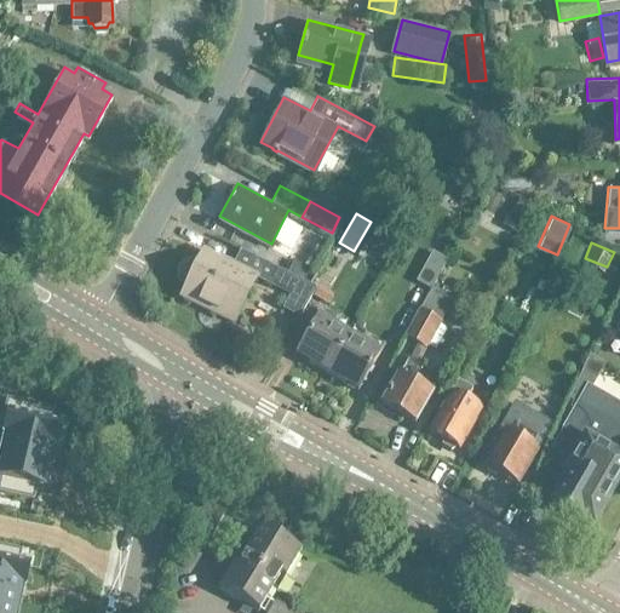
[(240,246),(233,261),(204,247),(182,292),(234,318),(256,274),(269,280),(277,264),(240,246)]
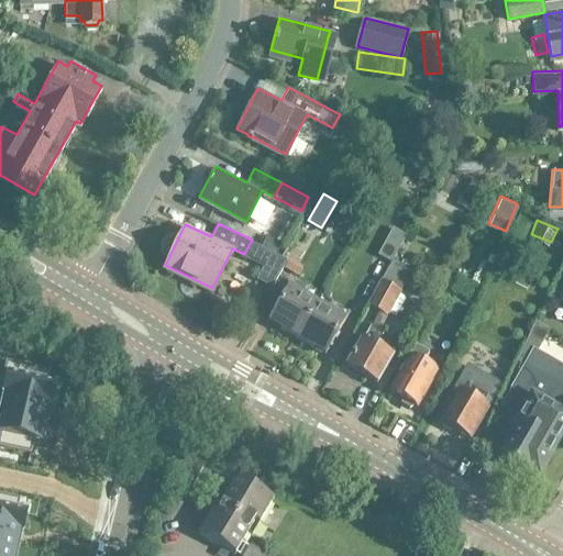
[(389,260),(390,258),(406,231),(394,224),(377,254),(389,260)]
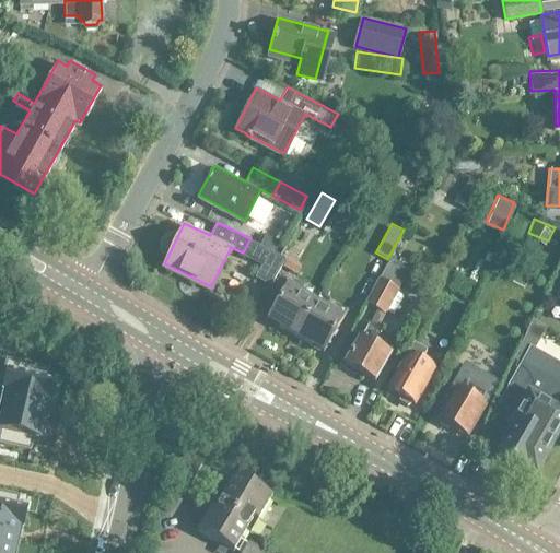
[(258,242),(273,249),(279,237),(265,230),(258,242)]
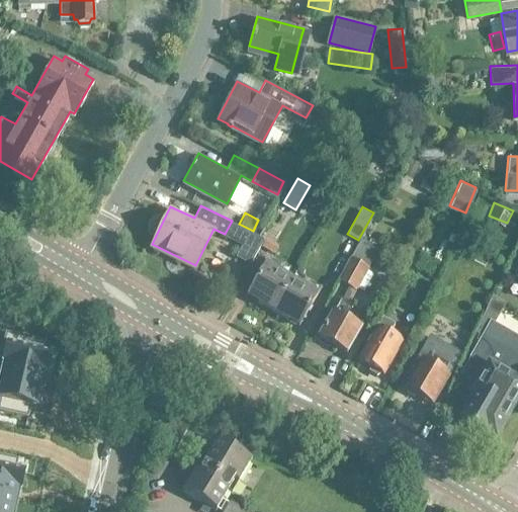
[(249,230),(242,243),(235,255),(249,262),(263,237),(249,230)]
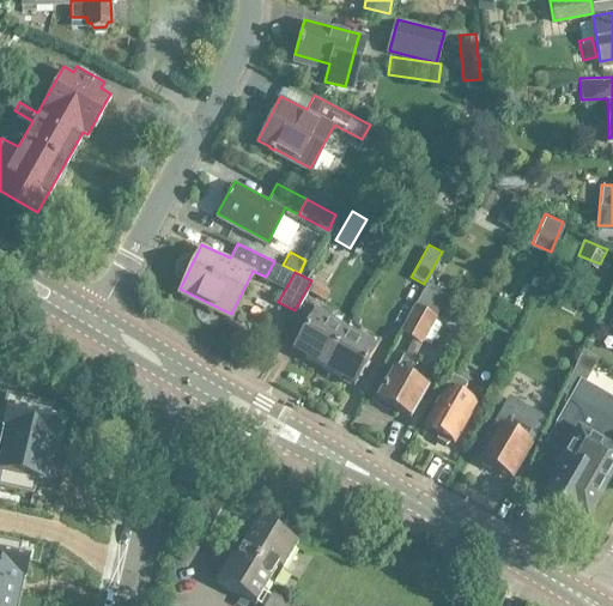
[(424,284),(414,302),(435,314),(445,294),(425,282),(424,284)]
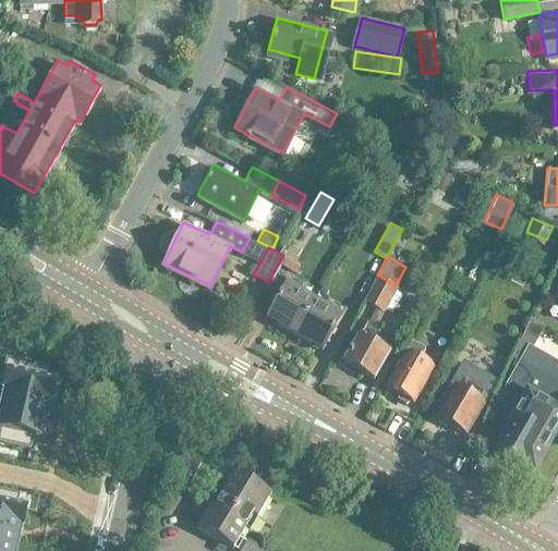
[(303,317),(314,297),(299,289),(303,282),(290,274),(267,316),(294,331),(303,317)]
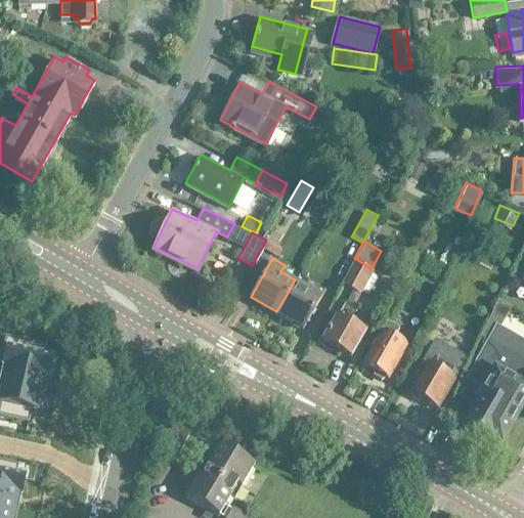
[(372,268),(354,258),(341,282),(351,288),(344,301),(353,306),(373,268),(372,268)]
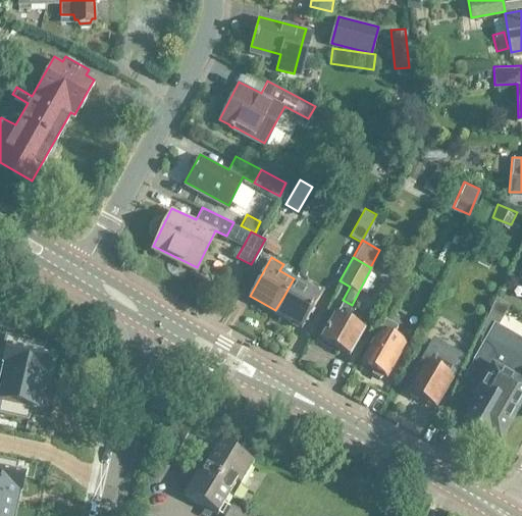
[(307,287),(294,278),(283,297),(275,310),(301,325),(323,288),(311,280),(307,287)]
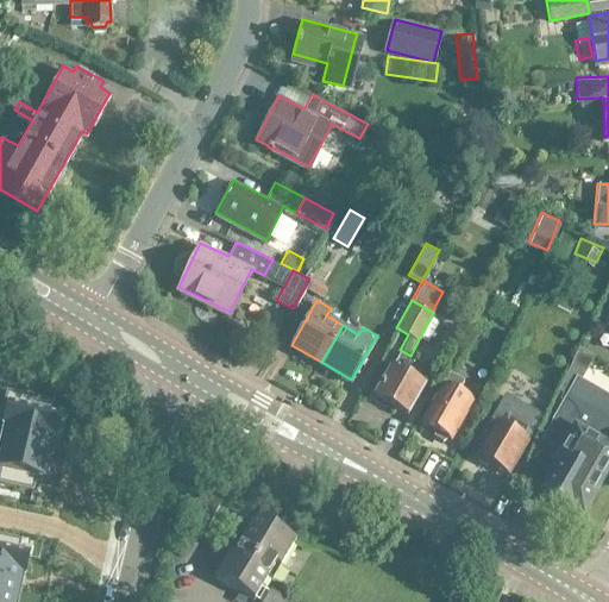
[(410,356),(400,350),(375,393),(407,412),(424,383),(422,383),(432,368),(410,356)]
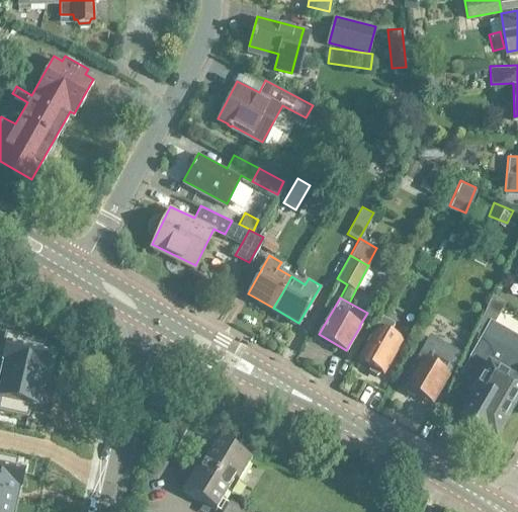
[(381,315),(358,356),(383,370),(401,340),(387,333),(394,322),(381,315)]
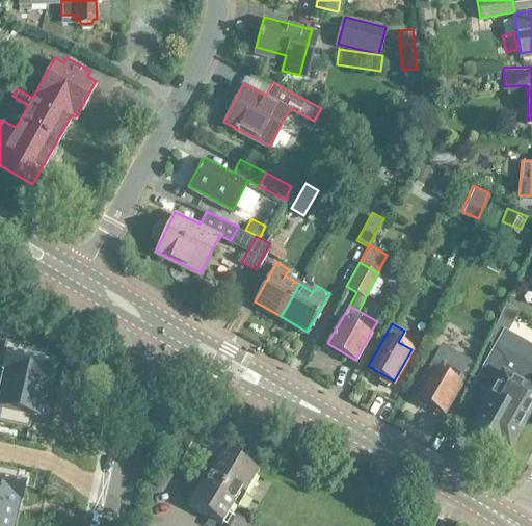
[(485,406),(473,427),(500,444),(508,448),(531,406),(531,390),(529,388),(531,383),(531,343),(503,327),(482,364),(499,373),(481,404),(485,406)]
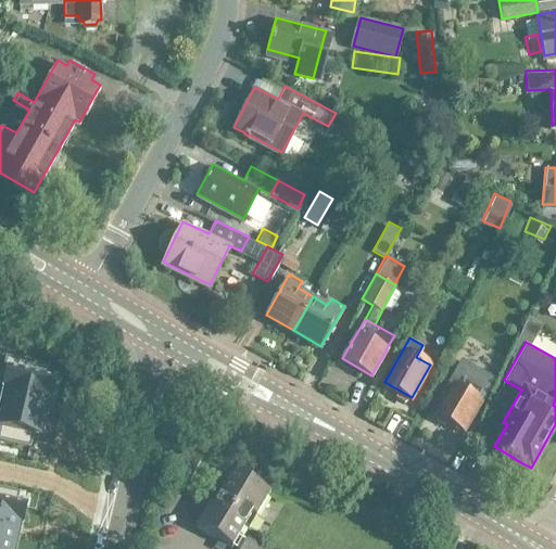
[(8,368),(2,395),(47,406),(50,396),(53,380),(45,377),(48,365),(15,357),(12,369),(8,368)]
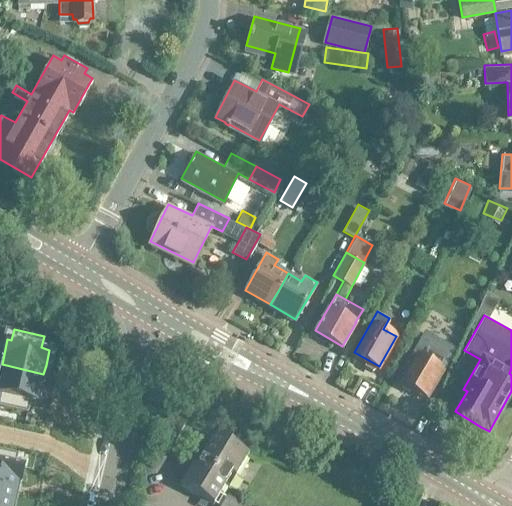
[(407,367),(400,380),(428,396),(443,370),(436,367),(442,358),(425,348),(420,357),(411,352),(406,361),(407,367)]
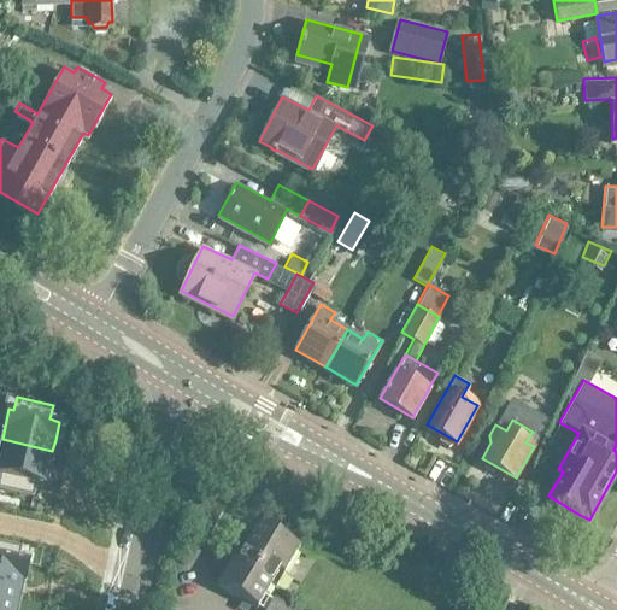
[(0,449),(0,447),(0,486),(19,491),(33,494),(36,481),(45,484),(52,451),(3,439),(0,449)]
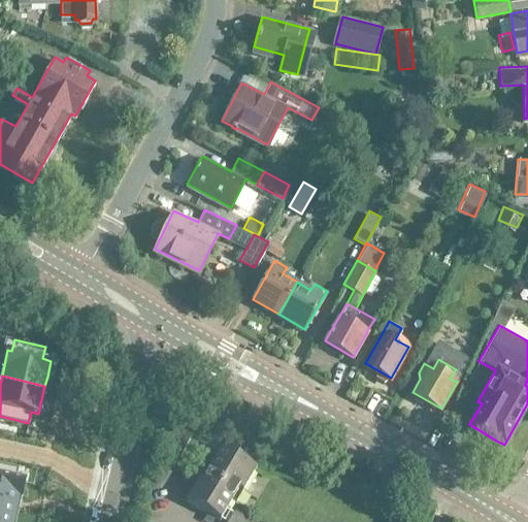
[(198,475),(184,497),(219,518),(238,486),(242,488),(255,466),(221,446),(201,477),(198,475)]
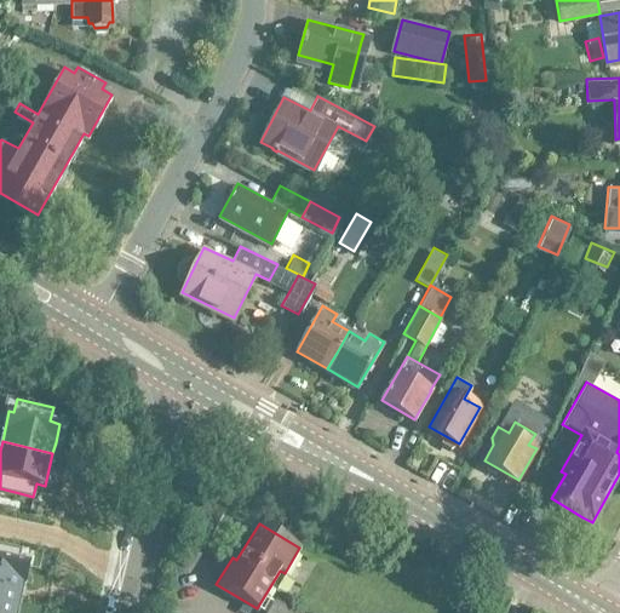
[(0,589),(11,591),(13,582),(17,582),(21,561),(12,560),(15,545),(0,542),(0,589)]
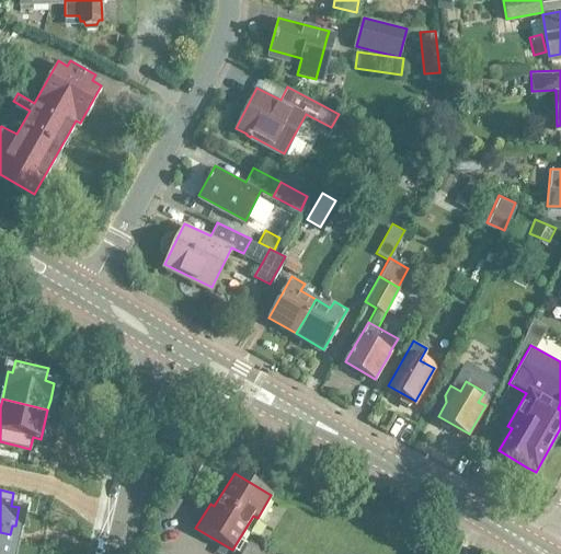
[(0,553),(7,553),(12,534),(10,534),(0,532),(0,553)]
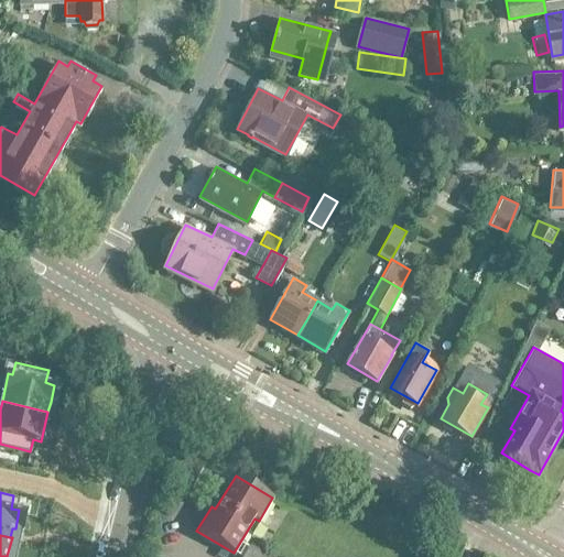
[(241,556),(277,556),(251,542),(241,556)]
